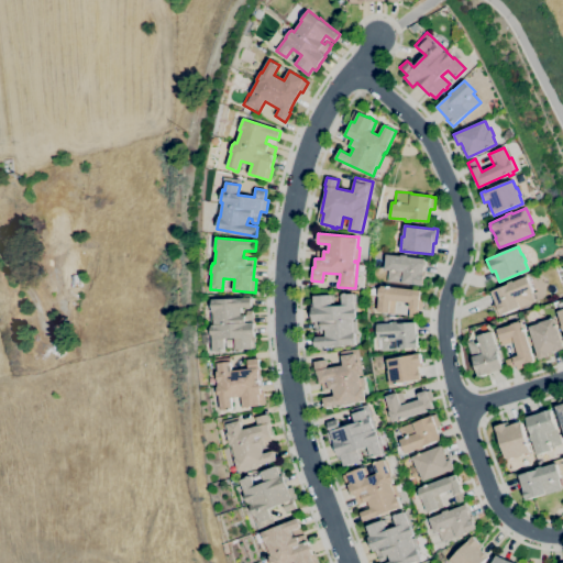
[(423,286),(386,282),(388,271),(384,269),(386,254),(400,256),(401,255),(408,255),(408,257),(426,260),(424,262),(427,262),(426,266),(424,266),(423,276),(424,276),(423,286)]
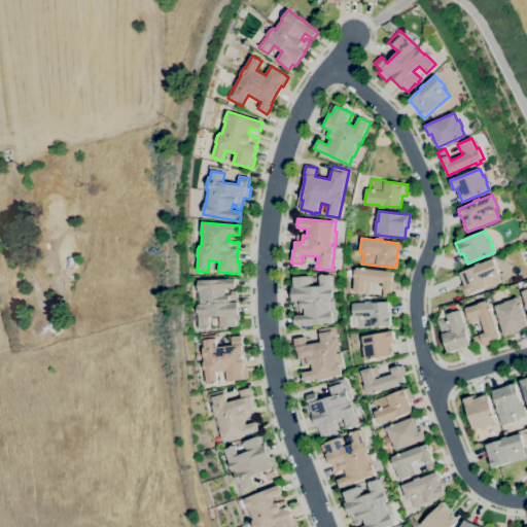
[(507,280),(501,254),(493,255),(498,282),(507,280)]
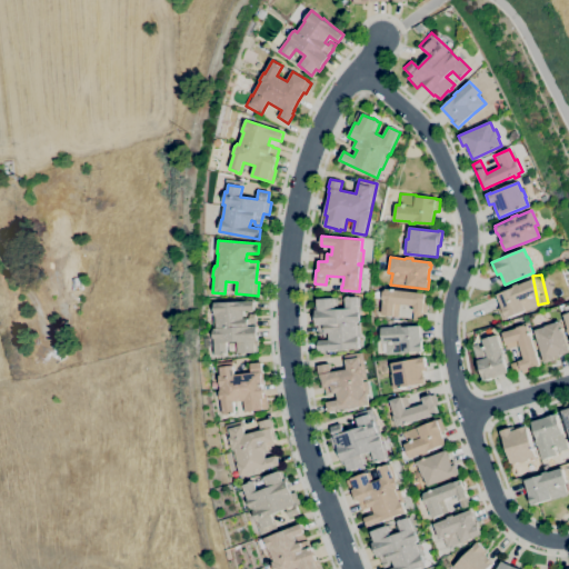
[(502,320),(497,309),(501,307),(497,295),(513,288),(512,286),(518,283),(519,285),(532,279),(539,293),(536,295),(540,306),(526,311),(526,310),(508,318),(509,318),(507,319),(506,319),(502,320)]
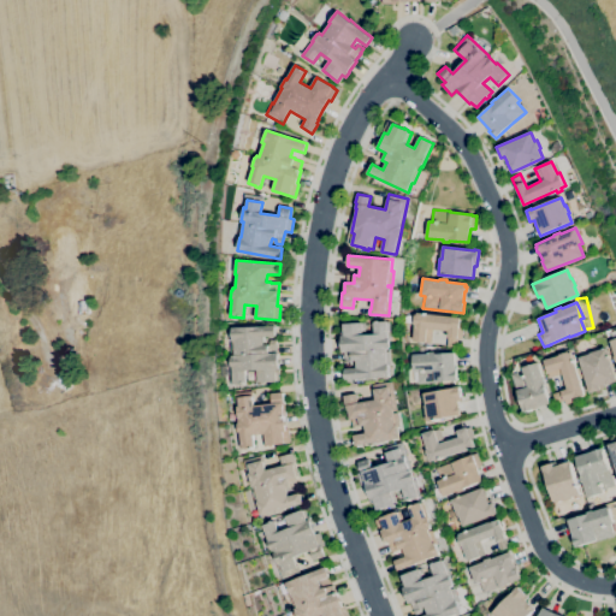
[(456,348),(446,347),(448,331),(432,330),(431,343),(413,341),(414,325),(413,325),(414,314),(416,315),(416,313),(460,318),(458,327),(462,327),(461,339),(457,339),(456,348)]
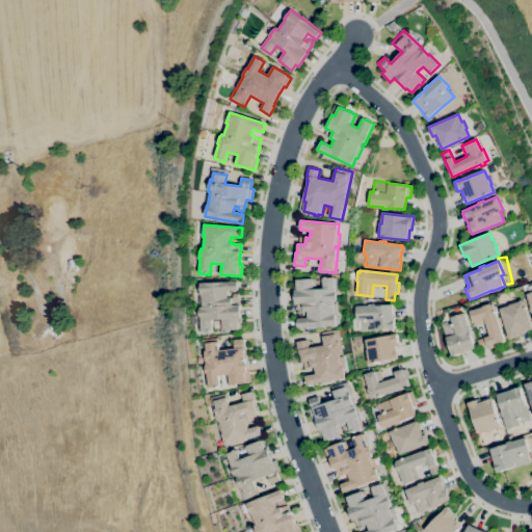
[(298,328),(297,319),(308,318),(307,312),(303,312),(303,316),(297,316),(297,310),(296,311),(296,304),(295,304),(294,290),(296,290),(296,280),(313,278),(315,278),(316,289),(323,289),(322,278),(336,277),(337,292),(336,292),(337,300),(336,300),(336,302),(334,302),(334,303),(337,303),(338,316),(335,316),(336,325),(298,328)]
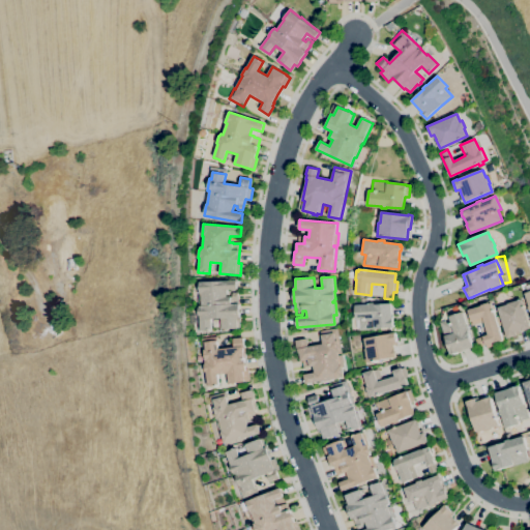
[(200,330),(200,316),(199,316),(198,307),(199,307),(199,306),(202,305),(201,293),(200,293),(199,283),(236,281),(237,290),(227,290),(227,296),(232,296),(231,293),(237,292),(238,303),(239,303),(239,316),(240,316),(240,322),(239,322),(239,328),(222,329),(221,319),(211,319),(211,329),(200,330)]
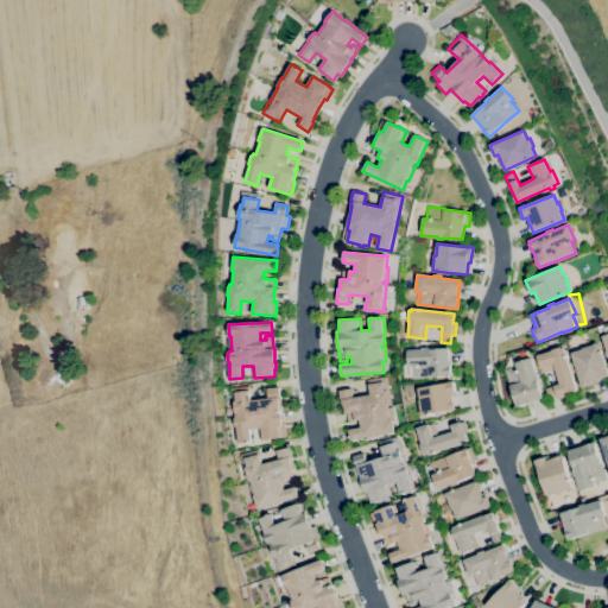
[(582,388),(571,353),(583,349),(583,348),(599,343),(607,372),(607,377),(599,380),(599,379),(593,381),(593,385),(582,388)]
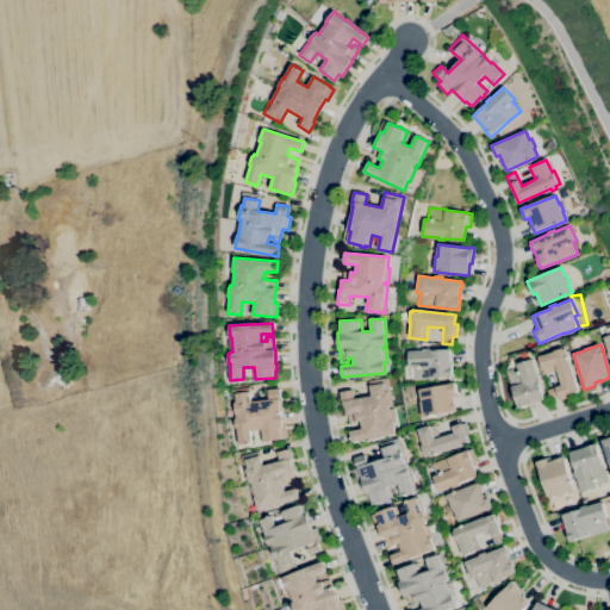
[(414,380),(412,368),(409,368),(408,352),(424,350),(424,349),(430,348),(430,350),(450,349),(453,378),(449,378),(449,377),(430,379),(414,380)]
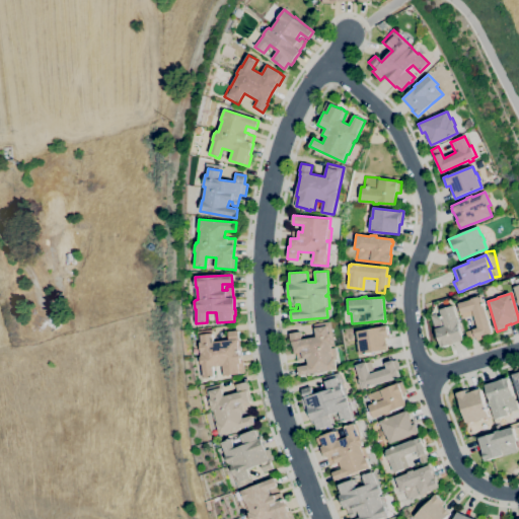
[(476,341),(475,338),(468,340),(466,331),(477,327),(474,315),(463,318),(458,303),(471,299),(479,296),(479,297),(482,297),(493,332),(485,336),(486,339),(476,341)]
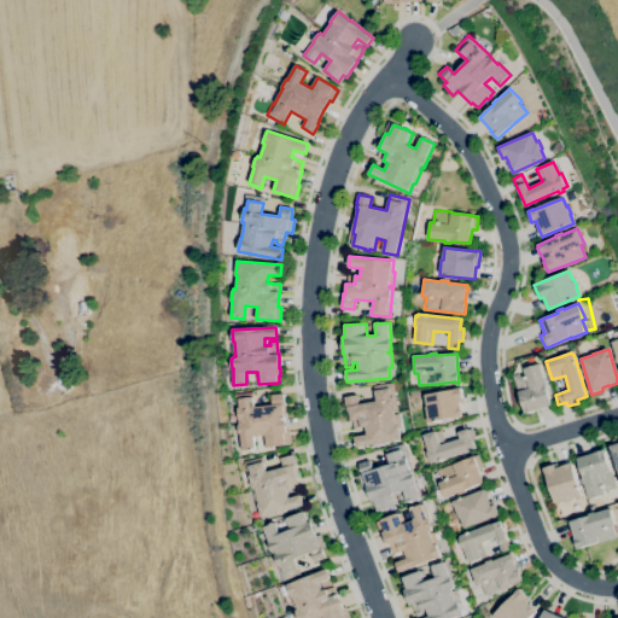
[(526,414),(514,375),(525,372),(524,369),(540,363),(546,380),(547,379),(548,385),(546,386),(552,404),(535,410),(536,412),(526,414)]
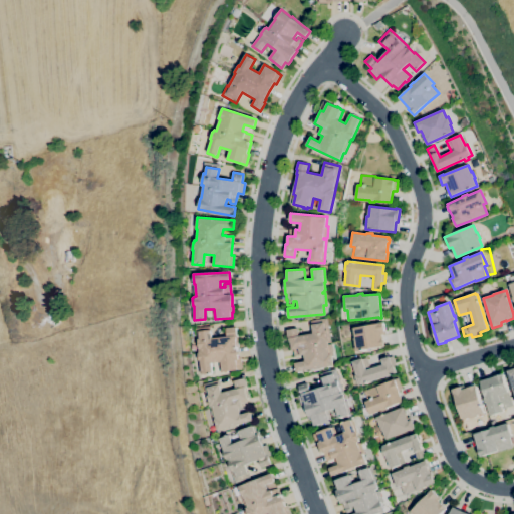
[(296,371),(295,363),(305,361),(304,355),(300,355),(294,356),(293,349),(292,350),(290,342),(289,342),(288,338),(286,330),(297,328),(299,336),(313,333),(311,325),(310,321),(327,318),(331,342),(327,343),(328,344),(331,344),(333,356),(331,356),(333,365),(296,371)]
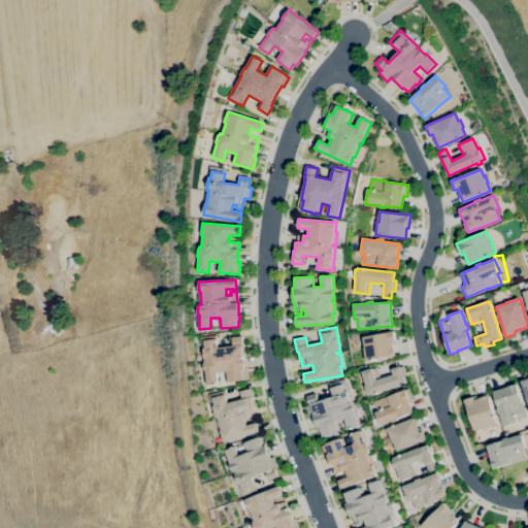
[(365,361),(363,348),(364,348),(362,337),(389,333),(389,332),(393,331),(395,339),(396,339),(396,343),(392,344),(393,348),(395,357),(392,357),(365,361)]
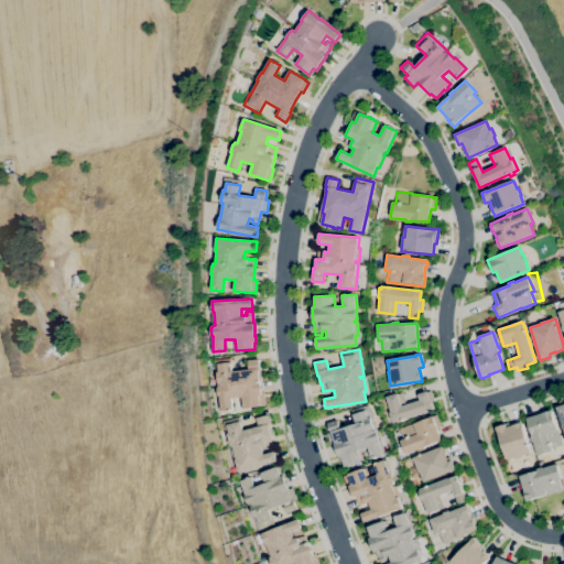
[(220,411),(218,396),(217,397),(217,388),(218,388),(216,372),(215,372),(214,360),(230,358),(232,371),(249,370),(248,360),(259,359),(260,370),(261,381),(260,381),(261,393),(263,392),(266,405),(242,409),(241,398),(231,399),(232,410),(220,411)]
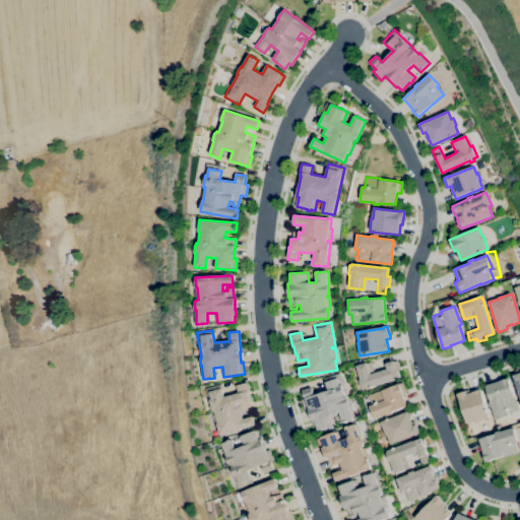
[(363,390),(363,388),(362,388),(359,380),(360,380),(355,366),(367,363),(367,364),(371,362),(375,373),(387,369),(386,364),(394,361),(394,362),(397,361),(400,370),(397,371),(400,378),(363,390)]
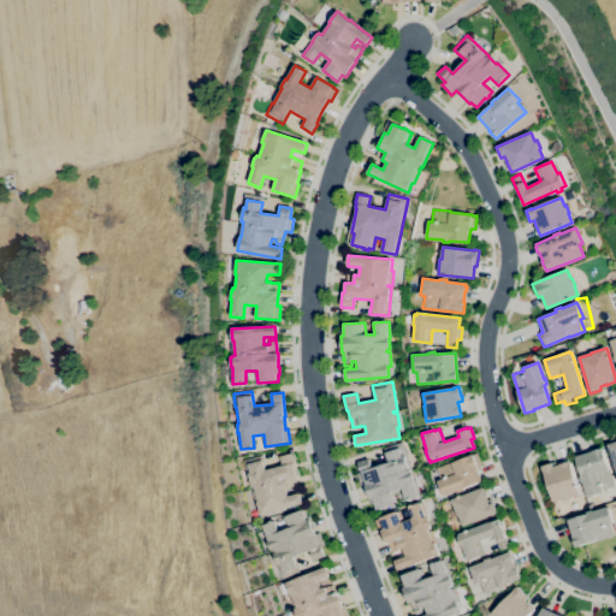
[(377,510),(373,499),(371,499),(361,472),(360,472),(357,462),(368,458),(372,468),(389,463),(384,449),(402,443),(412,471),(410,471),(410,472),(412,472),(414,480),(415,480),(420,496),(418,496),(418,497),(406,501),(402,489),(394,492),(397,503),(394,504),(394,507),(390,508),(389,507),(377,510)]
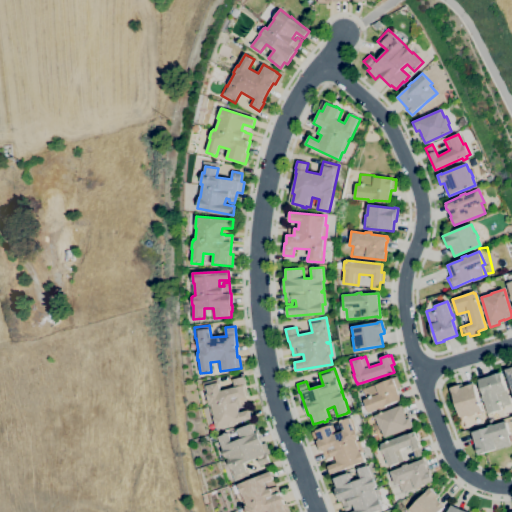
[(488,414),(484,400),(483,401),(481,396),(483,396),(478,380),(501,373),(502,375),(501,375),(506,390),(510,404),(500,407),(501,410),(488,414)]
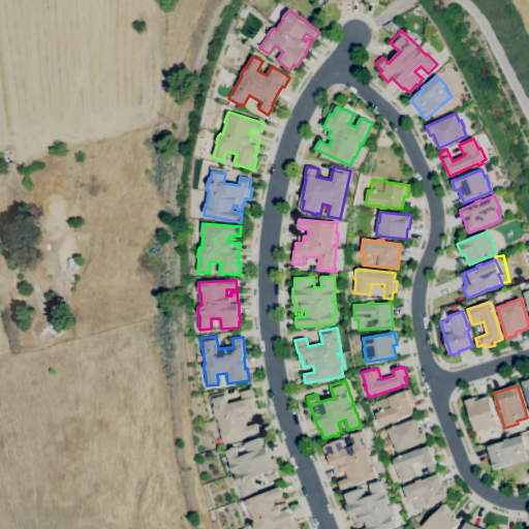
[(223,442),(220,431),(221,431),(217,417),(216,418),(213,407),(214,406),(212,399),(210,400),(209,396),(225,392),(226,398),(227,404),(242,400),(240,393),(251,390),(251,392),(252,392),(254,397),(253,397),(253,399),(255,409),(253,409),(255,416),(249,418),(249,419),(245,421),(247,427),(257,424),(259,433),(223,442)]
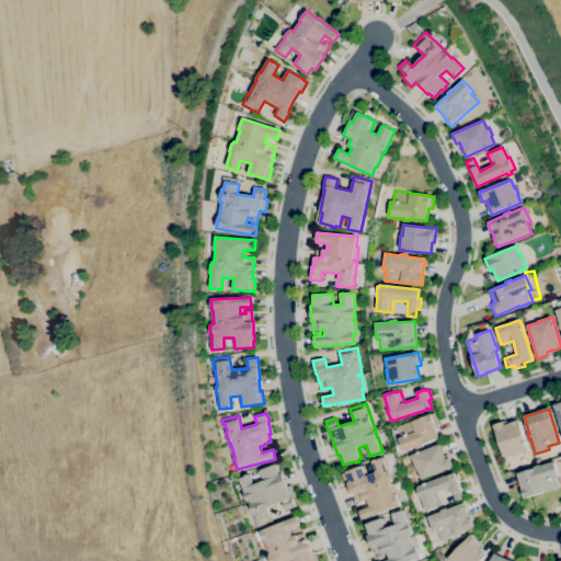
[(403,453),(398,438),(400,437),(397,426),(434,413),(438,424),(434,425),(439,438),(422,445),(423,447),(418,448),(418,447),(403,453)]
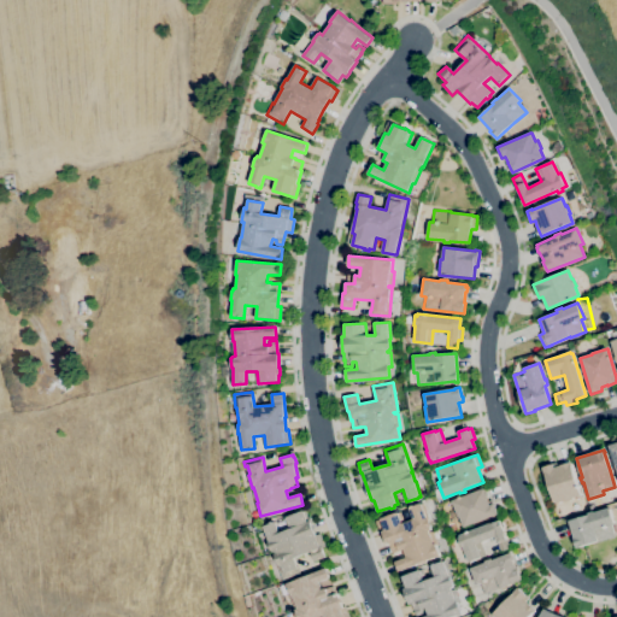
[(554,504),(554,503),(553,503),(545,472),(544,472),(542,468),(557,463),(558,466),(571,462),(573,465),(571,465),(581,495),(573,498),(573,500),(564,503),(564,501),(554,504)]
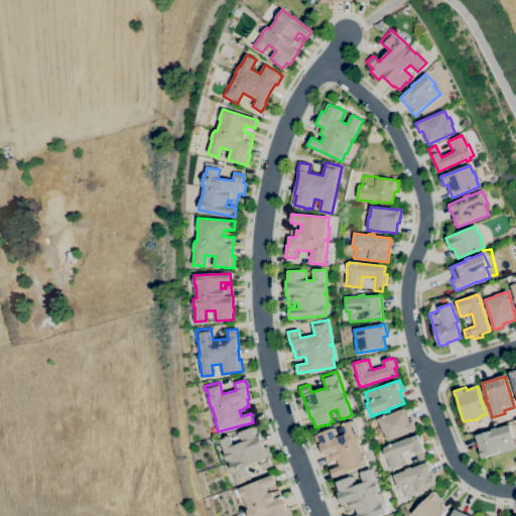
[(387,441),(383,431),(383,432),(378,418),(405,408),(408,417),(408,419),(411,418),(413,422),(416,430),(387,441)]
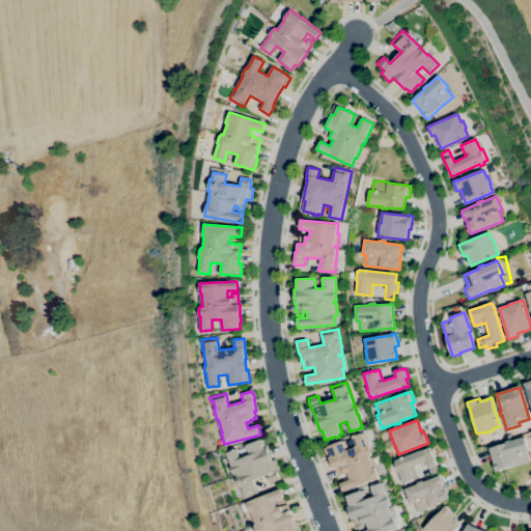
[(342,492),(340,483),(350,480),(347,473),(343,474),(337,476),(335,470),(334,471),(329,457),(331,456),(330,453),(325,454),(323,448),(327,447),(327,446),(344,440),(347,450),(356,447),(352,437),(362,434),(364,432),(368,446),(371,453),(370,454),(371,456),(369,457),(369,458),(372,457),(376,469),(374,469),(379,478),(342,492)]
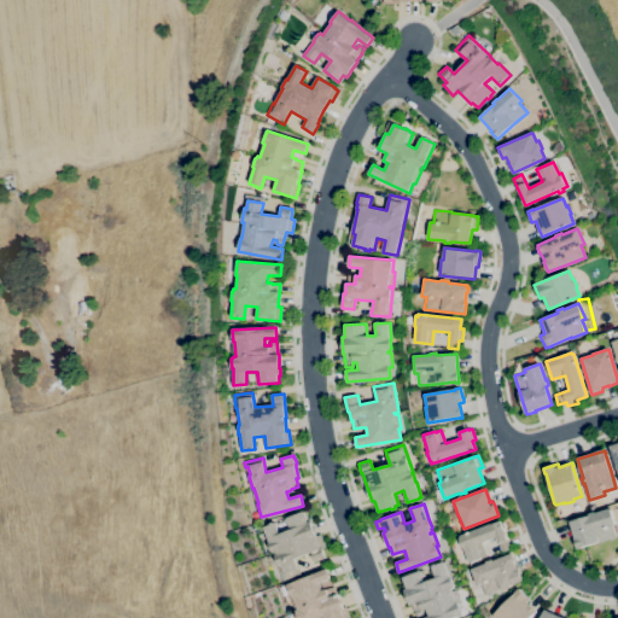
[(577,549),(569,523),(589,516),(588,514),(594,512),(594,514),(610,508),(616,525),(611,526),(616,537),(598,543),(596,542),(577,549)]
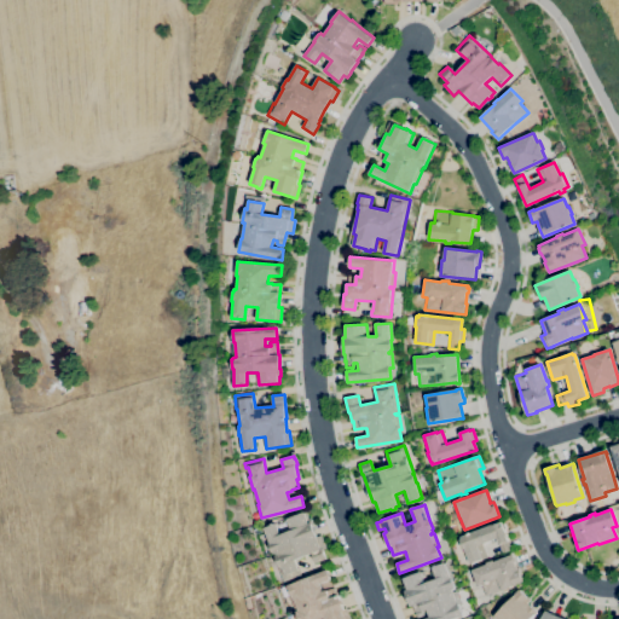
[(283,576),(281,568),(278,568),(273,555),(276,555),(275,554),(272,555),(272,553),(271,553),(267,544),(268,544),(262,528),(276,524),(279,534),(290,531),(287,519),(306,512),(308,519),(310,518),(313,526),(312,526),(317,537),(322,536),(327,548),(322,550),(325,560),(314,563),(311,554),(294,560),(298,571),(283,576)]
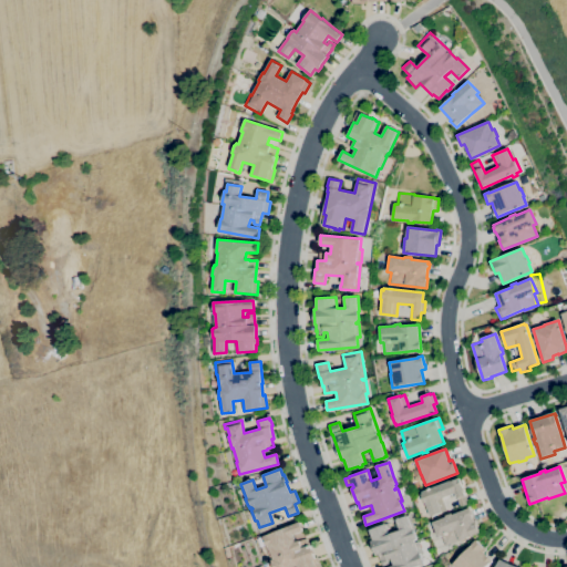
[(431,517),(425,503),(424,503),(421,494),(422,494),(421,492),(459,478),(468,504),(460,507),(456,500),(455,494),(442,498),(446,511),(431,517)]
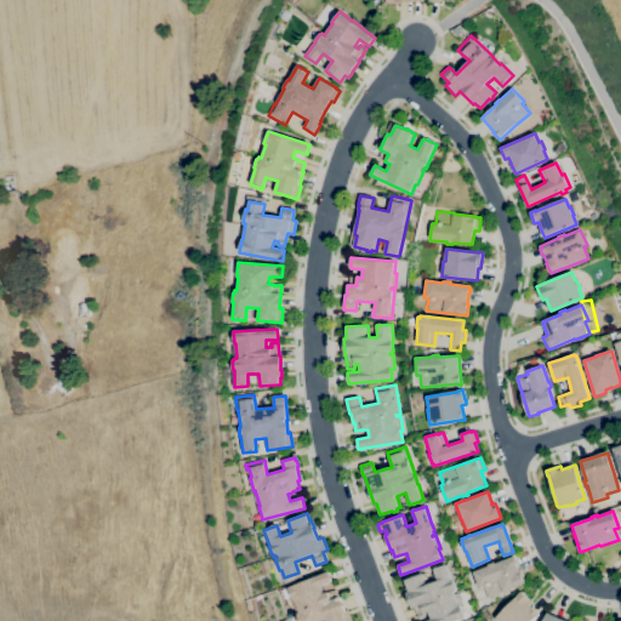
[(486,598),(483,586),(479,587),(473,573),(488,567),(488,565),(495,562),(495,564),(513,557),(514,559),(516,558),(518,563),(517,564),(520,574),(520,573),(525,584),(486,598)]
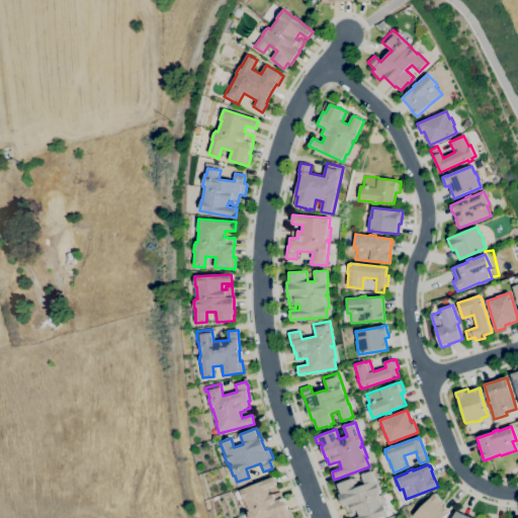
[(379,517),(354,517),(359,516),(357,510),(353,512),(354,515),(349,517),(345,507),(344,508),(339,495),(341,494),(337,485),(354,478),(358,487),(365,485),(361,475),(373,470),(378,484),(377,484),(380,491),(379,492),(380,493),(377,494),(378,496),(381,495),(385,505),(383,506),(387,515),(379,517)]
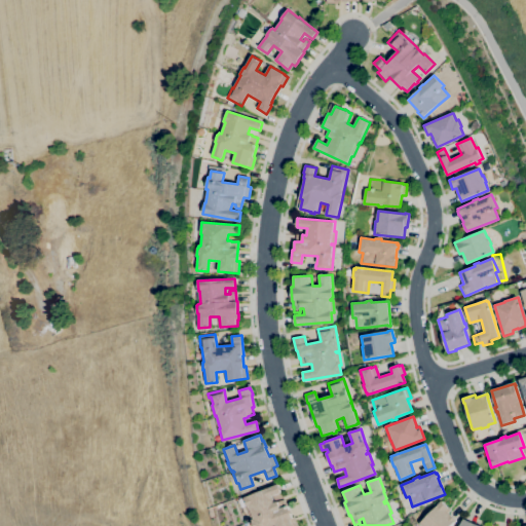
[(251,525),(250,522),(251,522),(250,520),(252,519),(249,508),(248,509),(243,497),(277,485),(280,493),(271,496),(273,502),(284,498),(287,506),(288,505),(292,517),(294,516),(297,525),(251,525)]
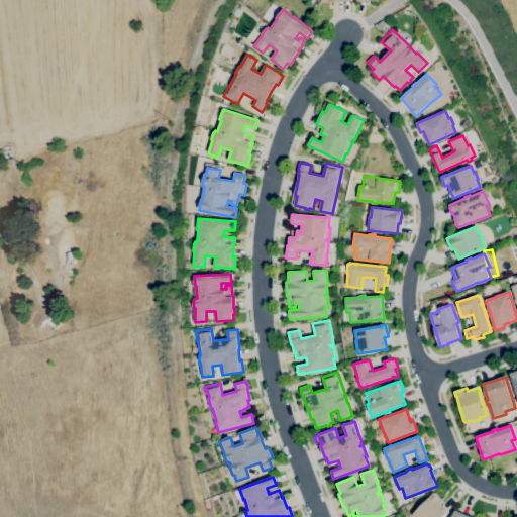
[(442,516),(414,516),(412,515),(431,496),(430,496),(433,493),(439,499),(440,498),(443,501),(440,503),(448,512),(447,514),(446,513),(442,516)]
